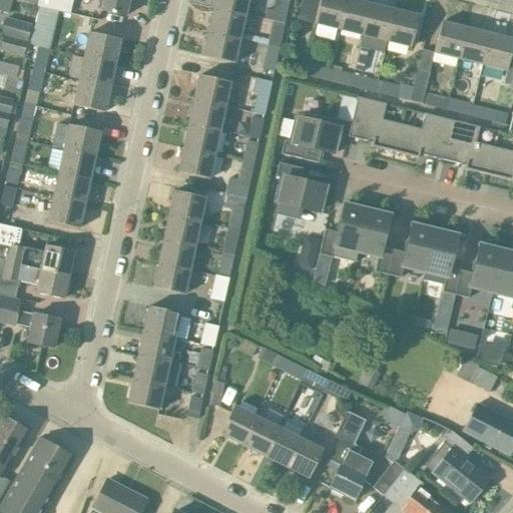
[(0,0),(0,11),(8,14),(12,0),(0,0)]
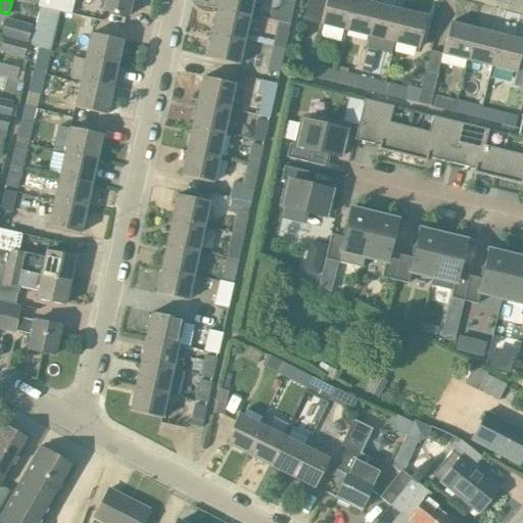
[(39,0),(39,5),(38,7),(69,13),(73,0),(72,0),(39,0)]
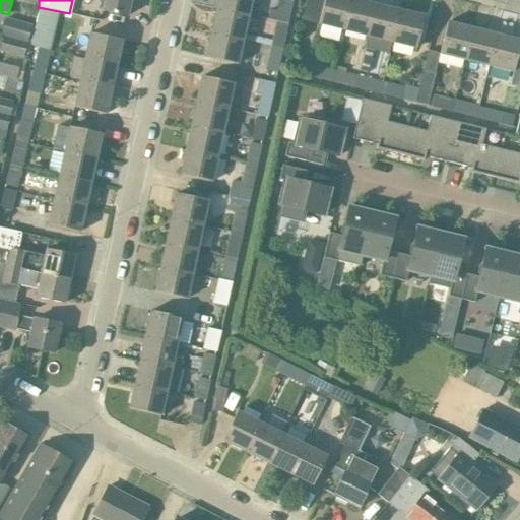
[(105,0),(103,10),(128,15),(131,0),(105,0)]
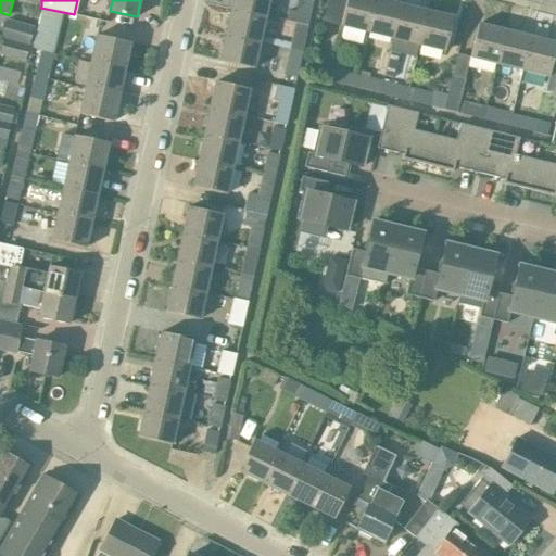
[(266,16),(269,0),(234,0),(232,9),(266,16)]
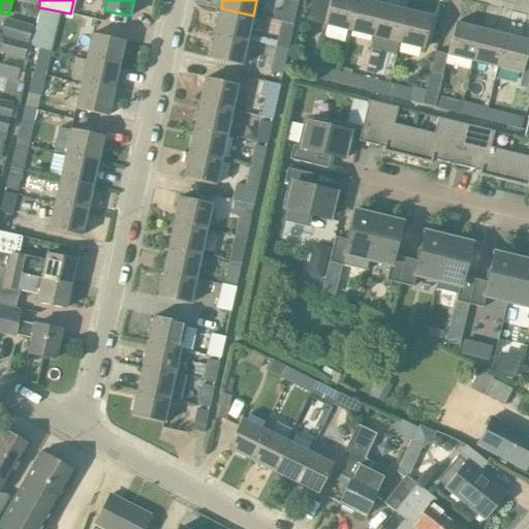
[(276,9),(274,20),(281,22),(287,23),(293,24),(299,0),(283,0),(281,11),(276,9)]
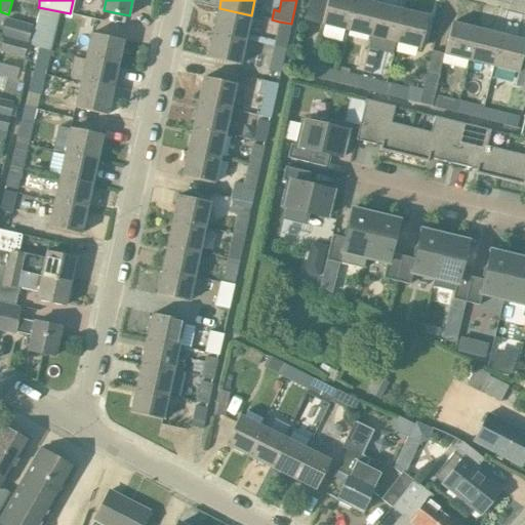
[(327,0),(322,24),(347,30),(354,0),(327,0)]
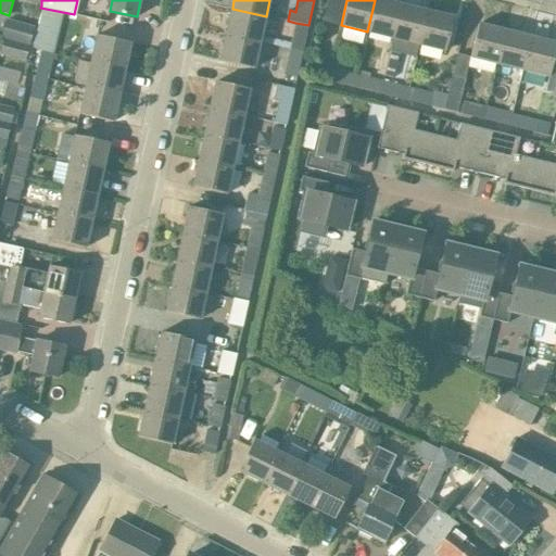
[(375,0),(367,32),(393,38),(402,4),(384,0),(375,0)]
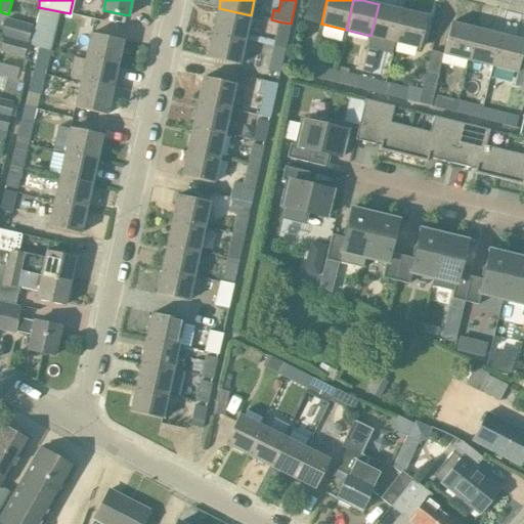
[(370,36),(395,42),(403,10),(379,4),(370,36)]
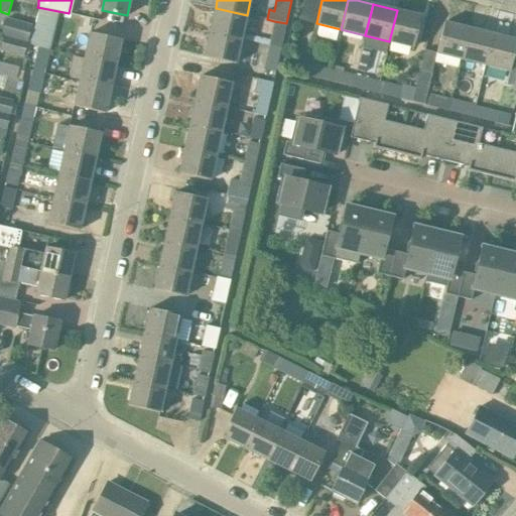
[(242,38),(247,15),(216,8),(211,31),(242,38)]
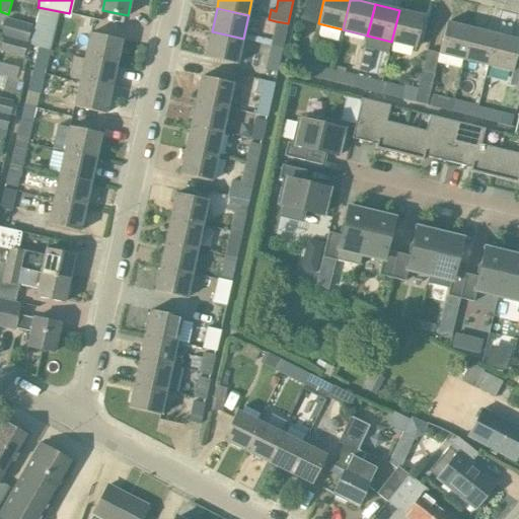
[(424,16),(399,10),(391,42),(416,48),(424,16)]
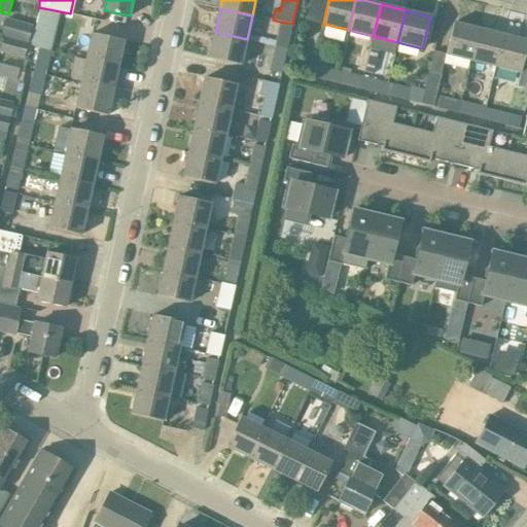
[(6,18),(1,35),(29,42),(34,26),(32,26),(24,23),(6,18)]
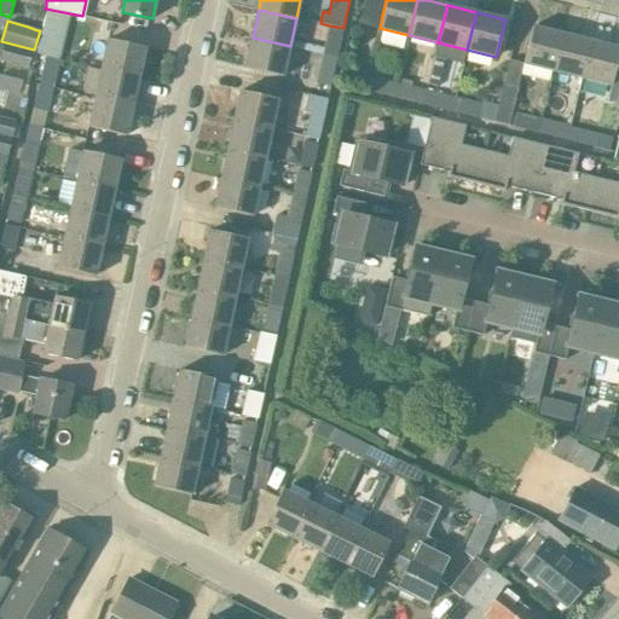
[(36,55),(45,56),(61,59),(68,30),(52,27),(44,24),(36,55)]
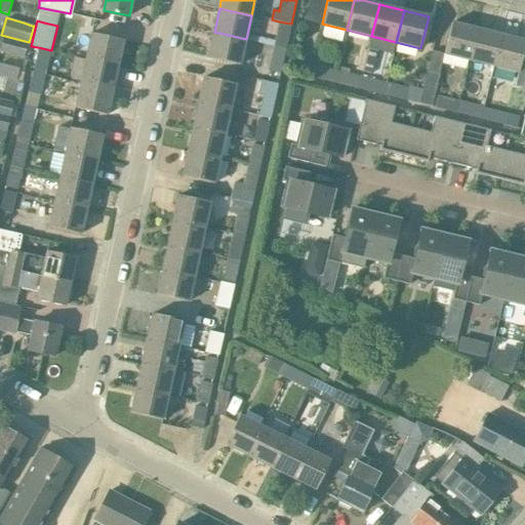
[(286,48),(291,24),(285,23),(279,22),(275,40),(249,35),(248,41),(274,47),(274,46),(286,48)]
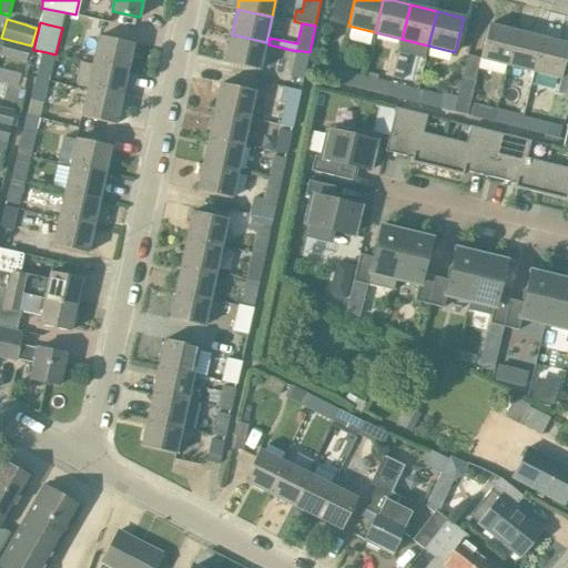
[(508,66),(517,30),(490,23),(482,59),(508,66)]
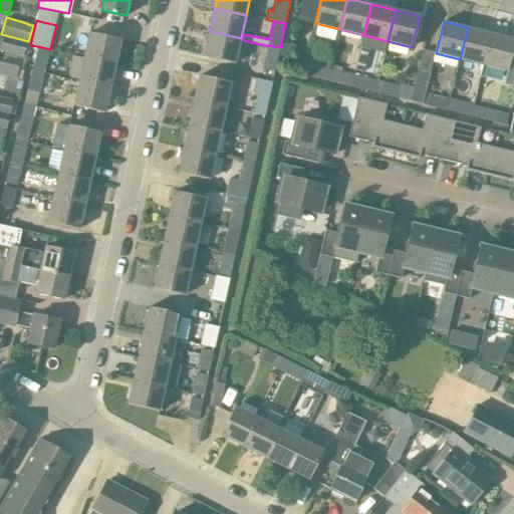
[(460,59),(484,65),(491,33),(468,27),(460,59)]
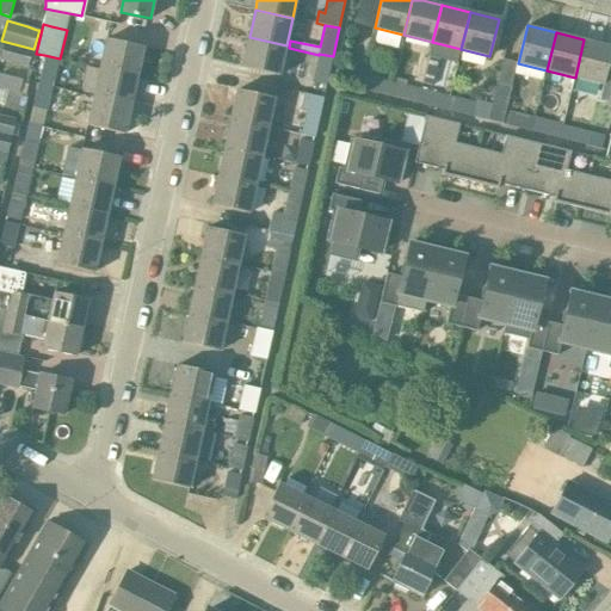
[(281,75),(287,45),(250,37),(242,67),(281,75)]
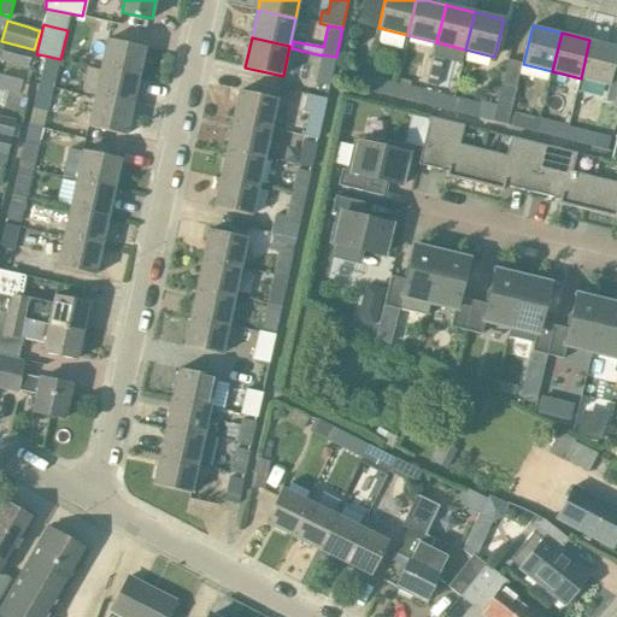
[(101,66),(101,68),(139,76),(145,47),(107,39),(104,56),(101,66)]
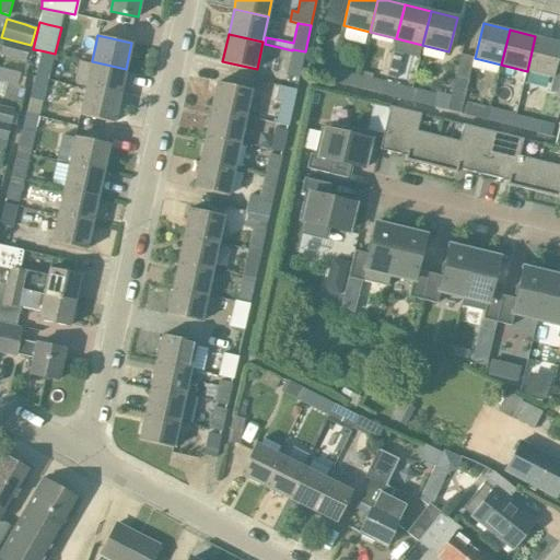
[(559,48),(559,42),(535,36),(527,71),(553,77),(559,48)]
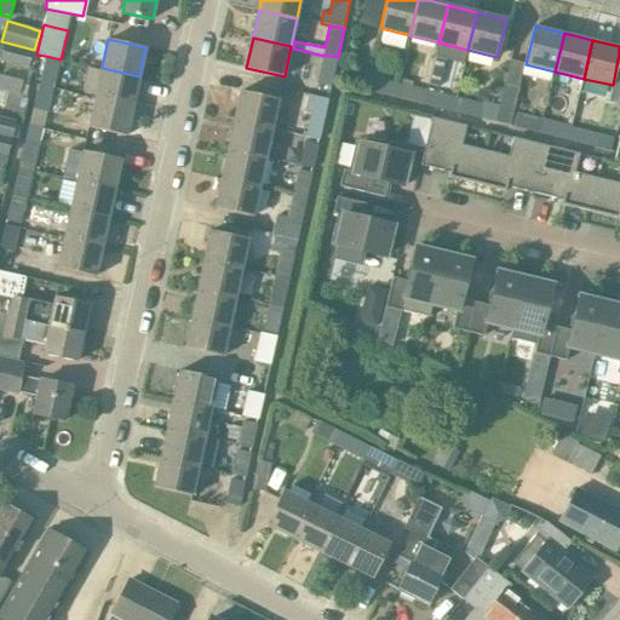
[(34,50),(4,41),(4,44),(0,55),(0,61),(29,69),(34,50)]
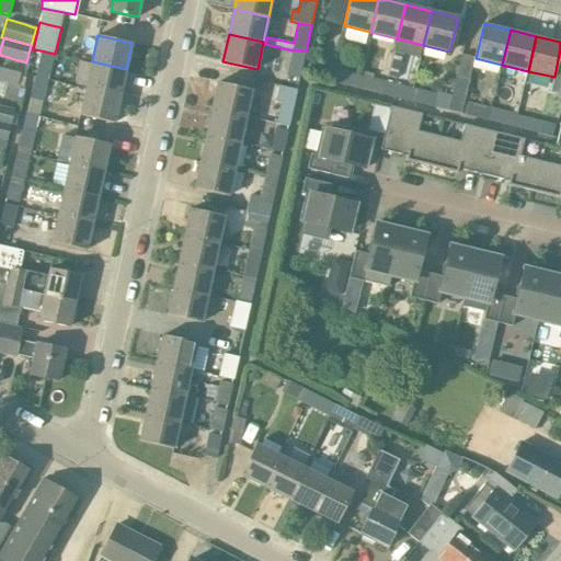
[(299,80),(306,52),(293,49),(293,50),(286,77),(299,80)]
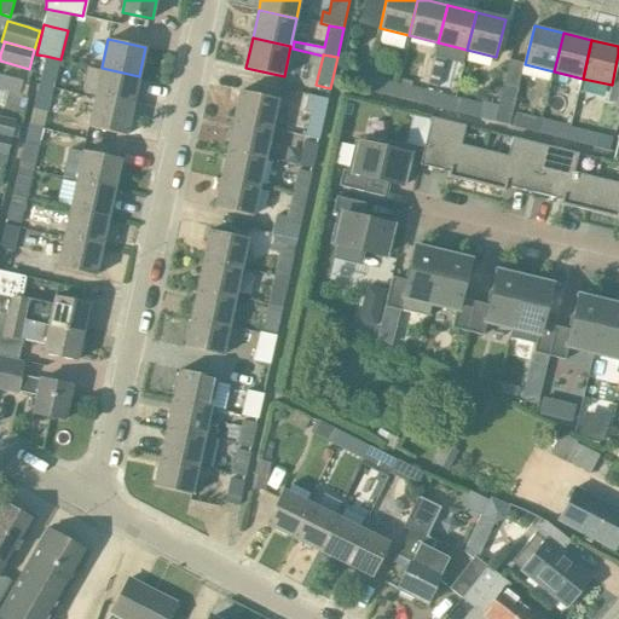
[(61,59),(45,56),(39,85),(53,87),(61,59)]
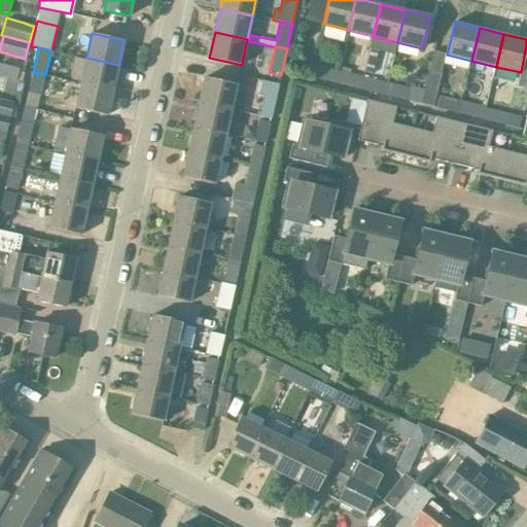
[(370,48),(366,62),(376,64),(379,50),(370,48)]
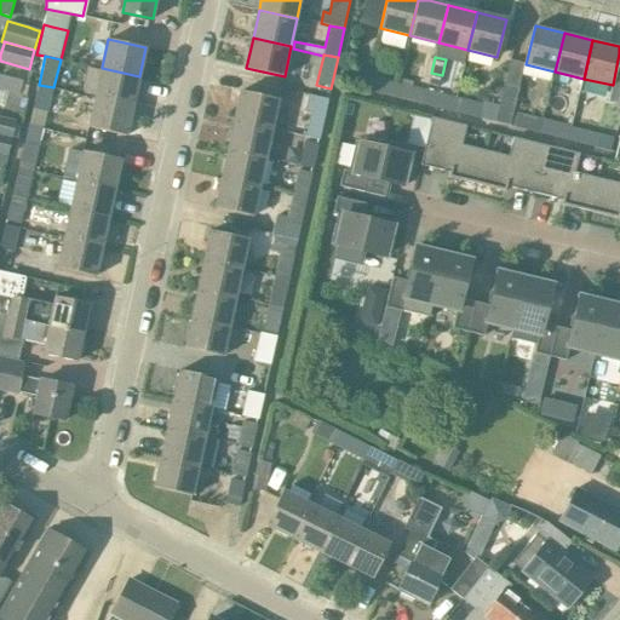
[(510,127),(539,135),(543,120),(511,112),(523,63),(510,59),(494,122),(510,126),(510,127)]
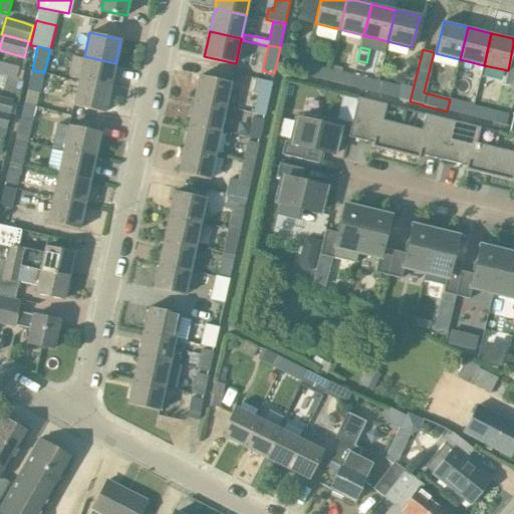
[(84,56),(79,80),(110,87),(115,63),(84,56)]
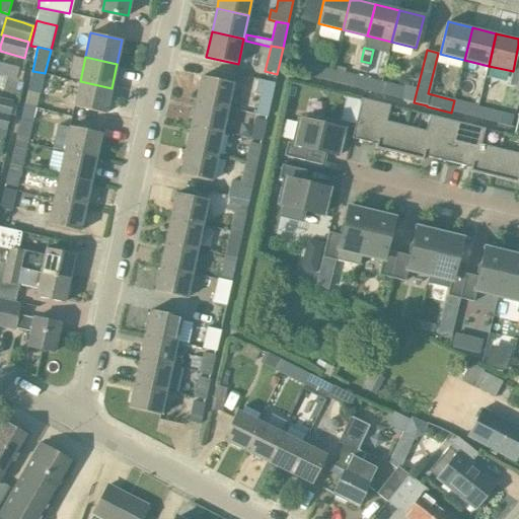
[(329,82),(332,70),(289,59),(286,71),(329,82)]
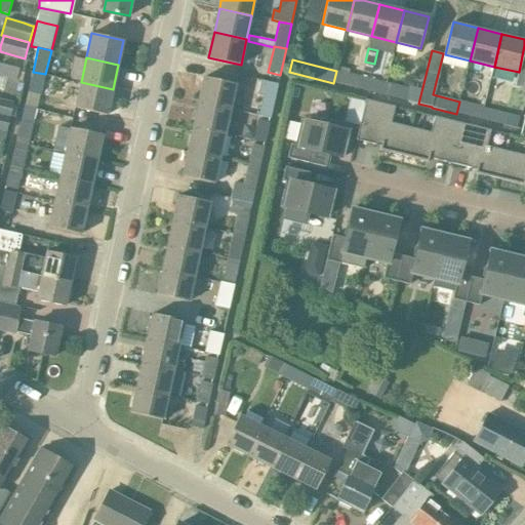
[(333,83),(358,89),(361,77),(349,74),(350,70),(339,68),(338,72),(336,71),(333,83)]
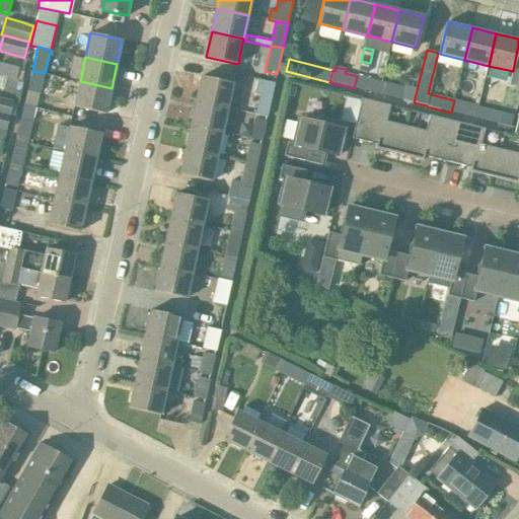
[(40,94),(45,73),(32,71),(27,91),(24,105),(35,108),(39,94),(40,94)]
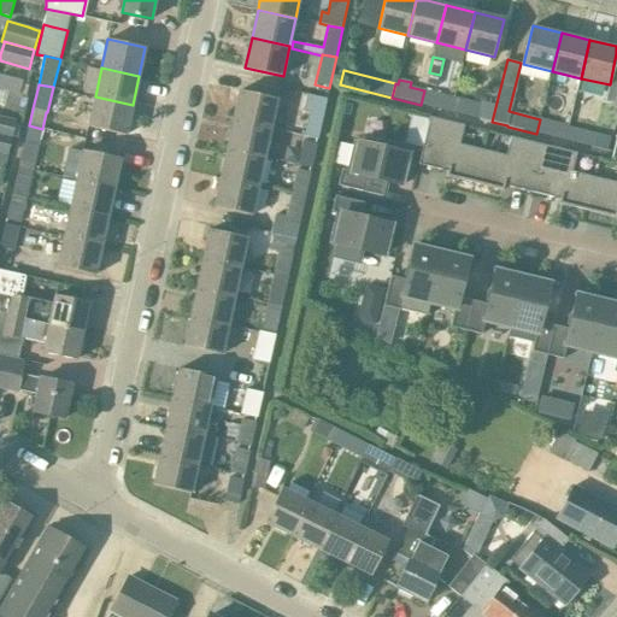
[(9,89),(4,107),(24,112),(28,95),(9,89)]
